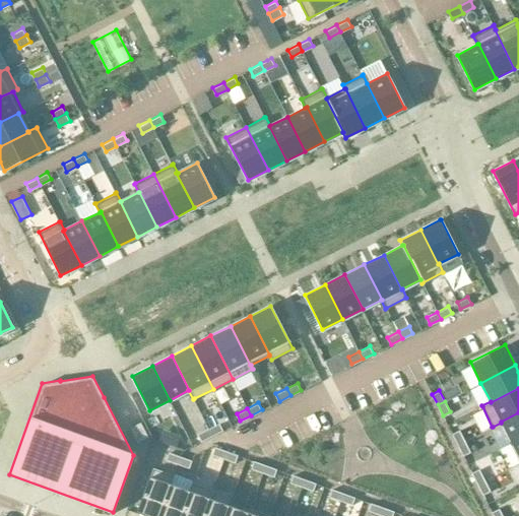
[(518,412),(501,422),(501,423),(511,442),(518,437),(518,412)]
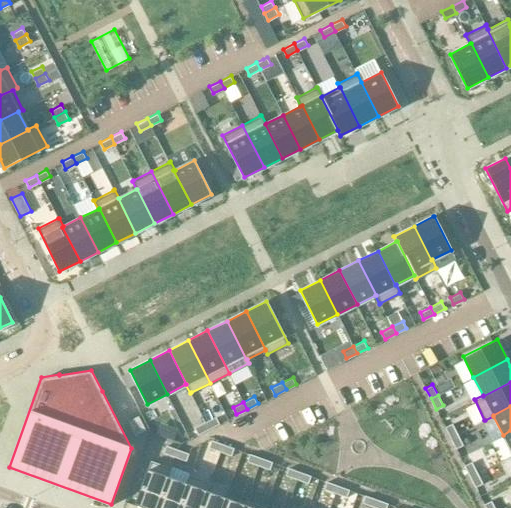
[(130,419),(128,420),(135,434),(146,429),(138,414),(130,419)]
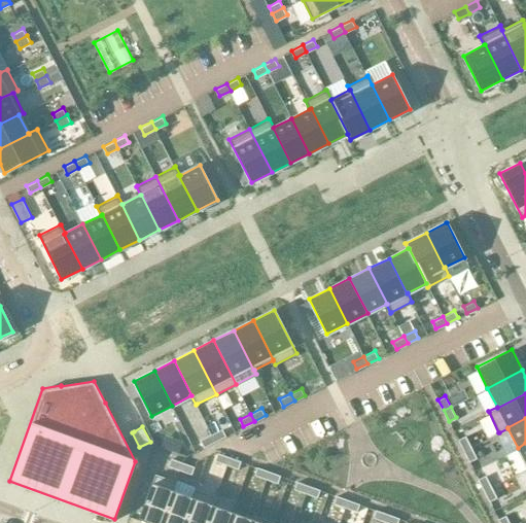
[(222,428),(211,433),(215,441),(225,436),(222,428)]
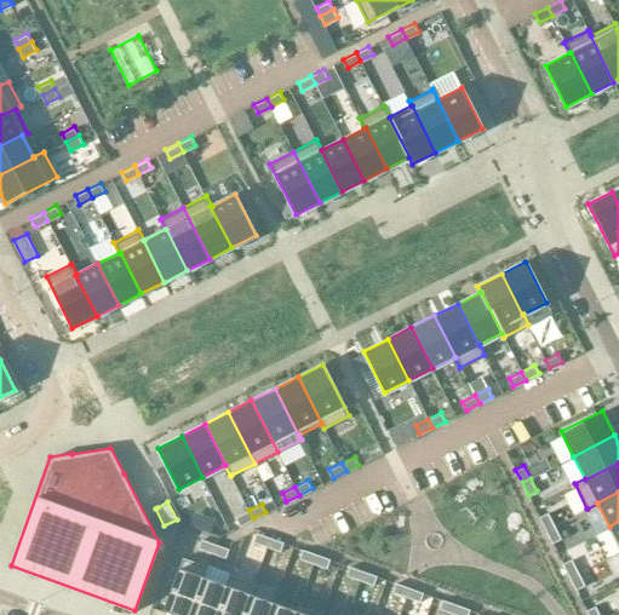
[(248,510),(235,517),(240,526),(253,518),(248,510)]
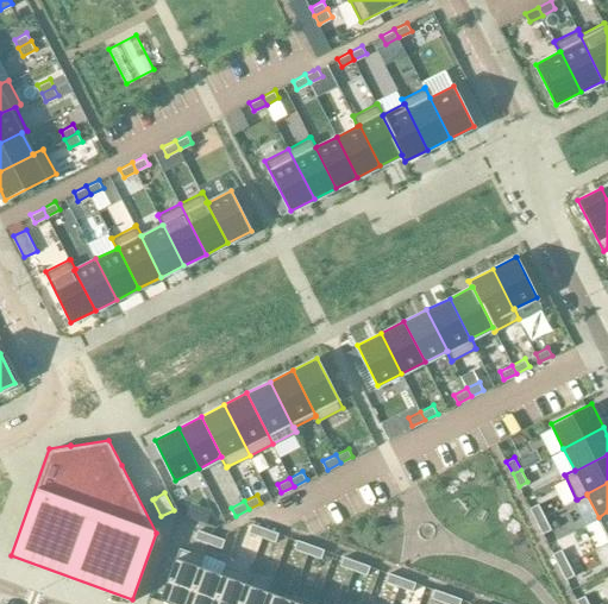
[(538,502),(530,507),(536,520),(544,515),(538,502)]
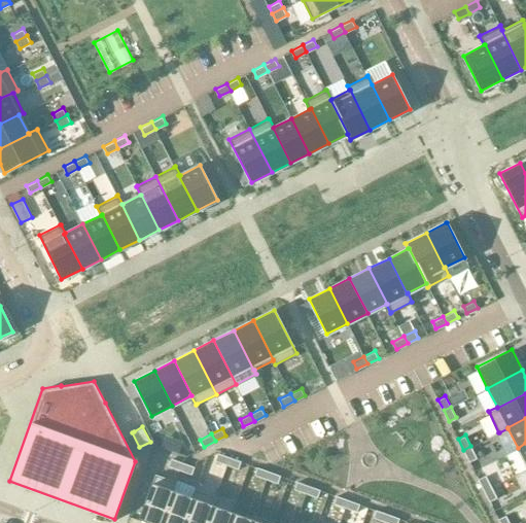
[(168,439),(165,447),(177,451),(179,444),(168,439)]
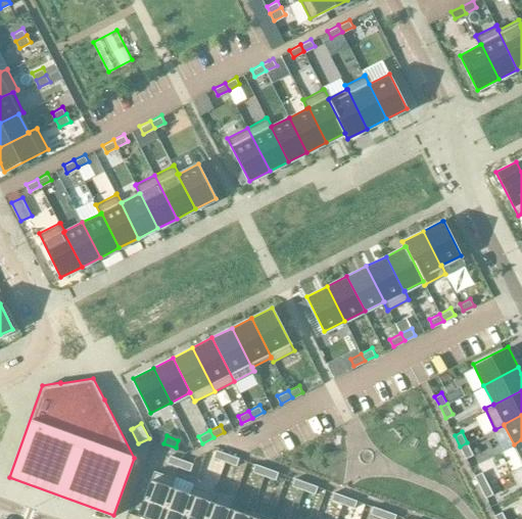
[(467,442),(460,446),(466,458),(473,454),(467,442)]
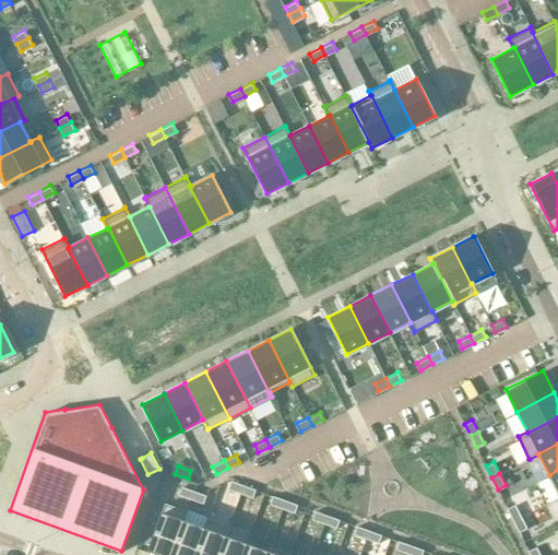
[(230,480),(228,487),(240,492),(244,484),(230,480)]
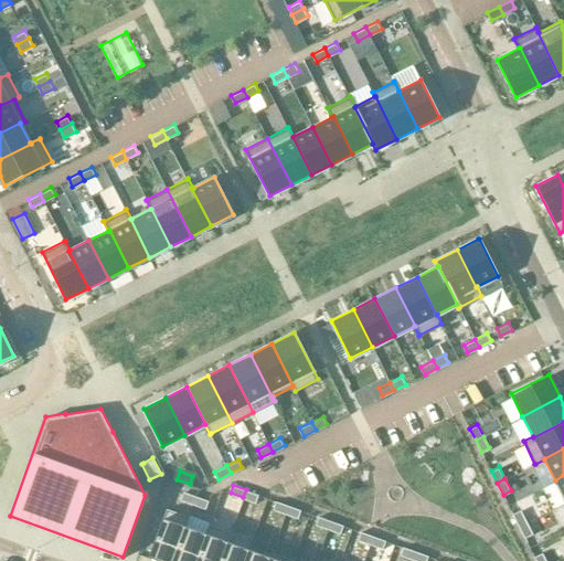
[(246,489),(243,497),(255,501),(258,494),(246,489)]
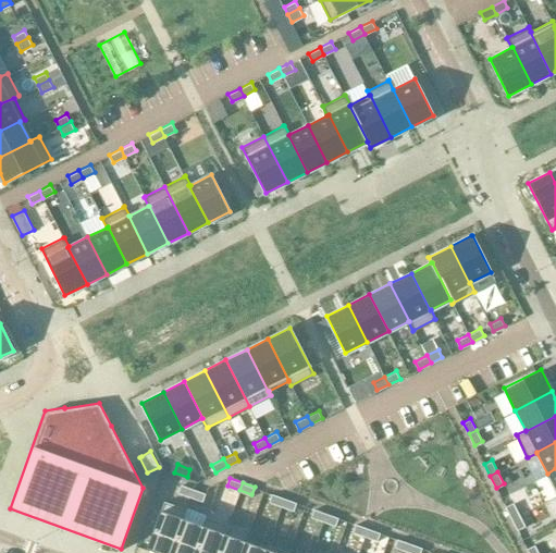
[(181,483),(177,492),(190,496),(193,488),(181,483)]
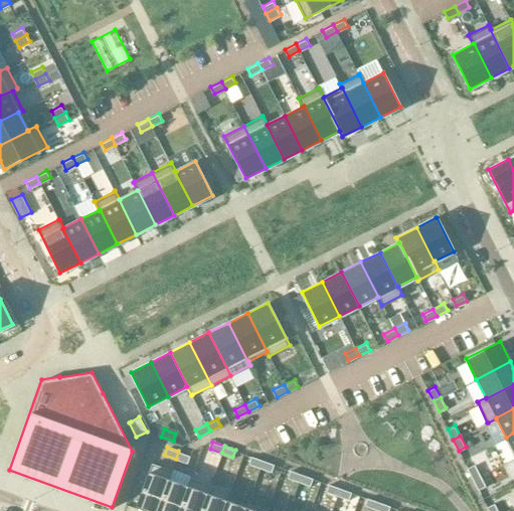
[(178,451),(176,459),(187,463),(190,455),(178,451)]
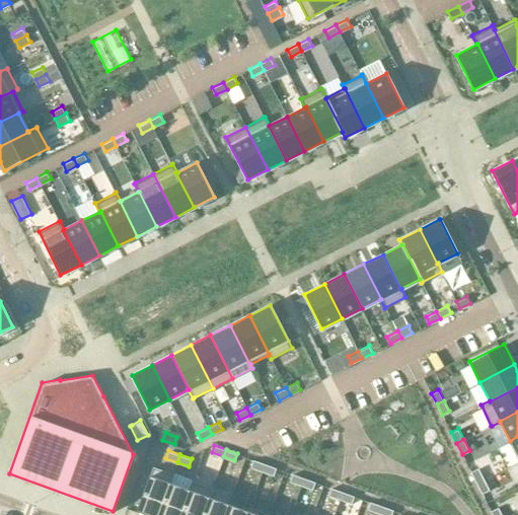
[(253,459),(250,466),(262,470),(265,463),(253,459)]
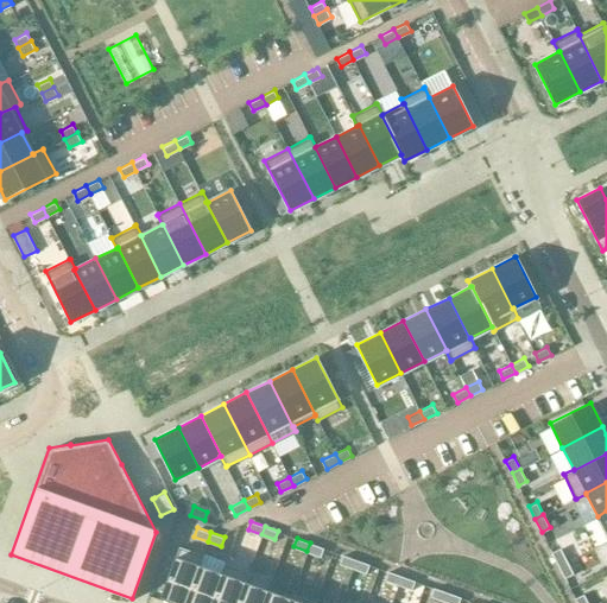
[(310,543),(307,551),(321,556),(323,547),(310,543)]
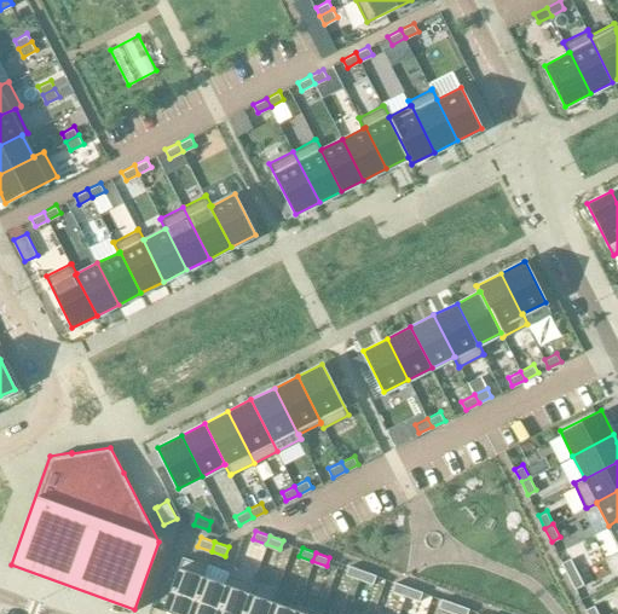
[(183,556),(163,609),(175,613),(188,613),(202,575),(203,575),(207,565),(183,556)]
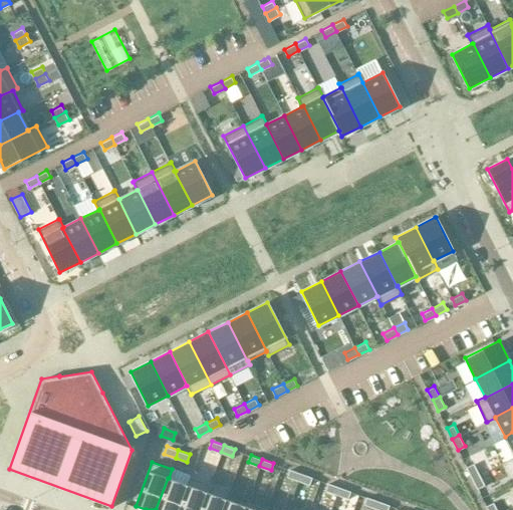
[(474,463),(466,466),(472,477),(479,474),(474,463)]
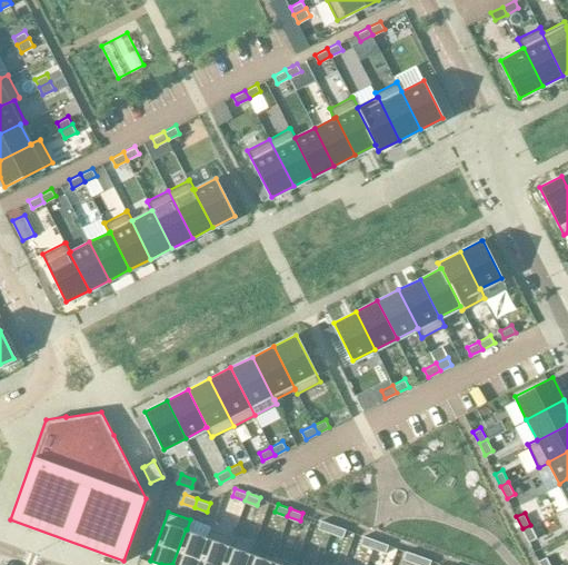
[(320,518),(317,527),(330,532),(332,523),(320,518)]
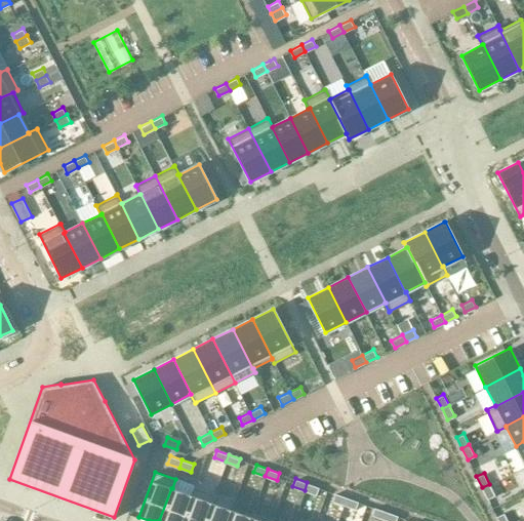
[(307,482),(305,490),(316,494),(319,487),(307,482)]
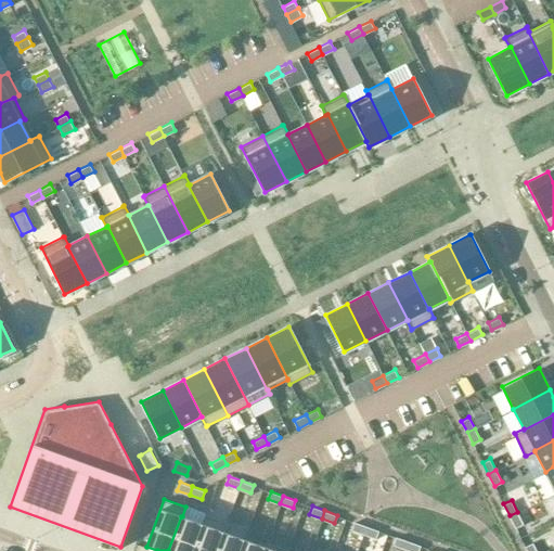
[(517,512),(510,515),(515,527),(523,523),(517,512)]
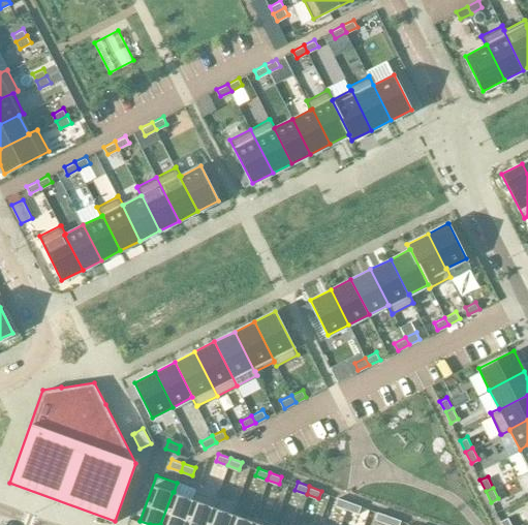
[(192,499),(183,524),(205,524),(213,506),(216,497),(196,490),(195,490),(192,499)]
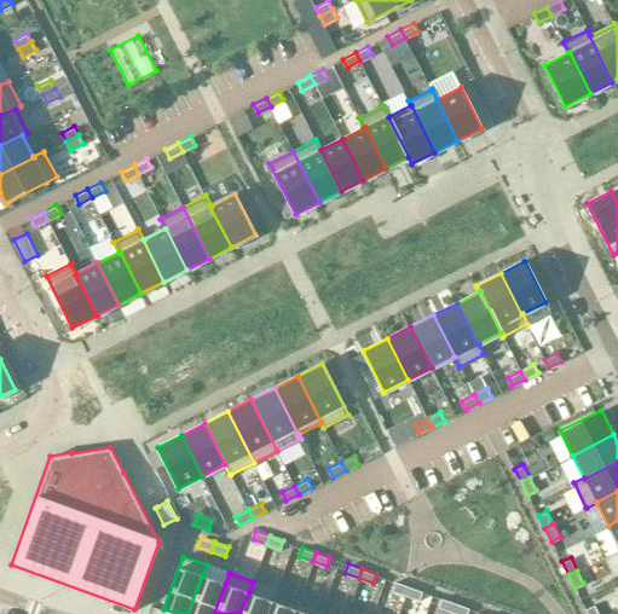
[(202,575),(188,613),(214,613),(225,584),(203,575),(202,575)]
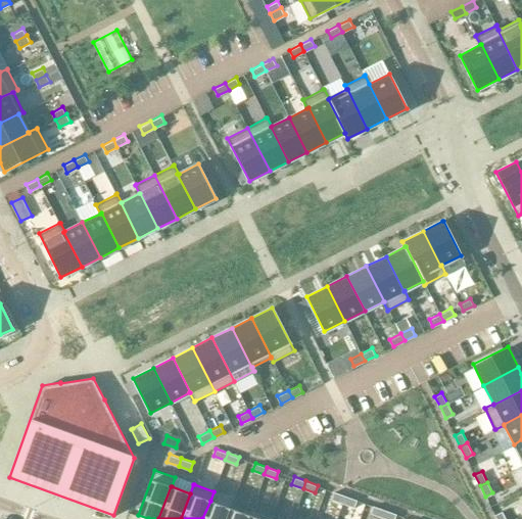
[(333,490),(331,499),(342,503),(345,494),(333,490)]
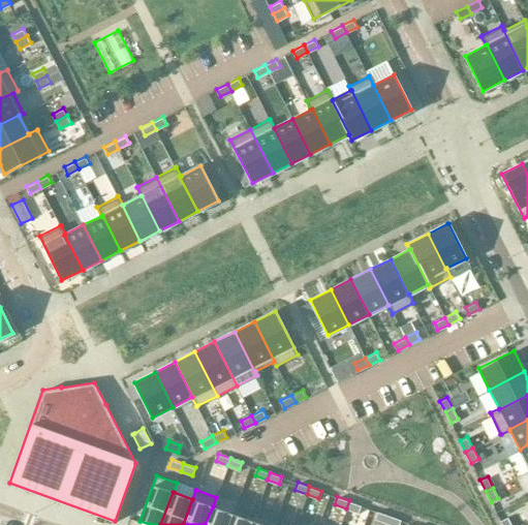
[(349,500),(346,508),(358,513),(361,504),(349,500)]
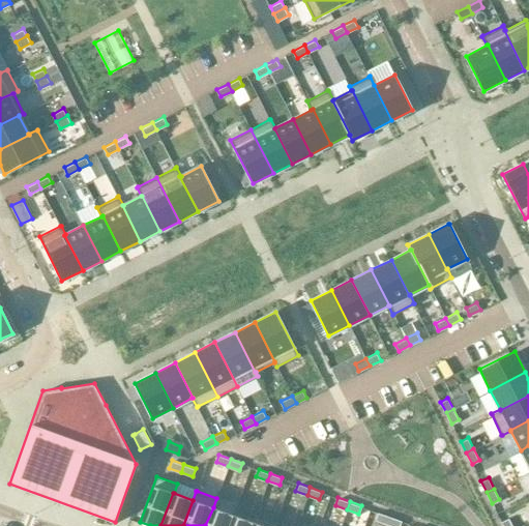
[(213,507),(205,525),(228,525),(233,515),(213,507)]
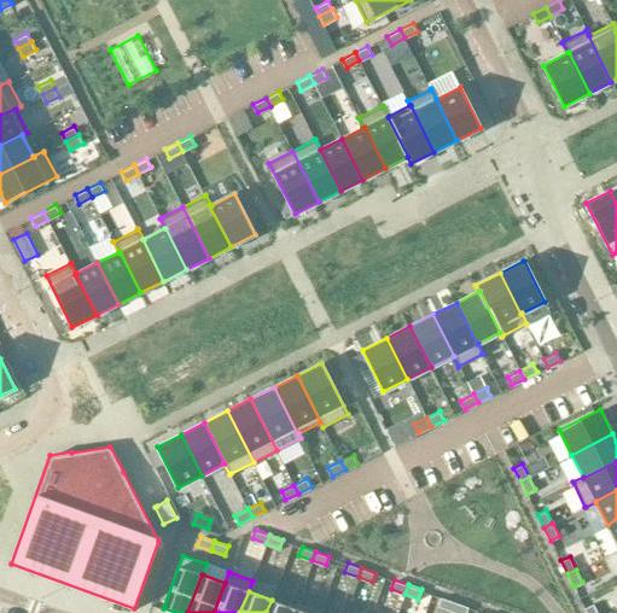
[(441,596),(437,606),(452,611),(454,601),(441,596)]
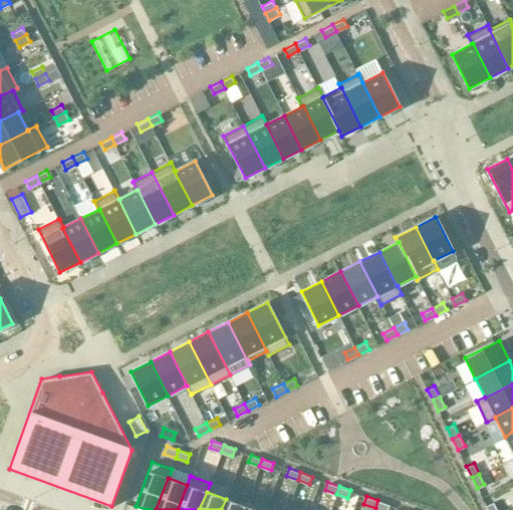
[(243,509),(245,506),(244,506),(226,499),(221,509),(243,509)]
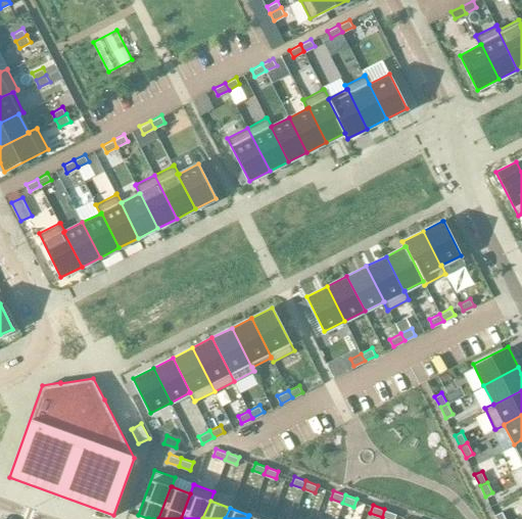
[(384,509),(382,517),(388,518),(393,518),(396,513),(384,509)]
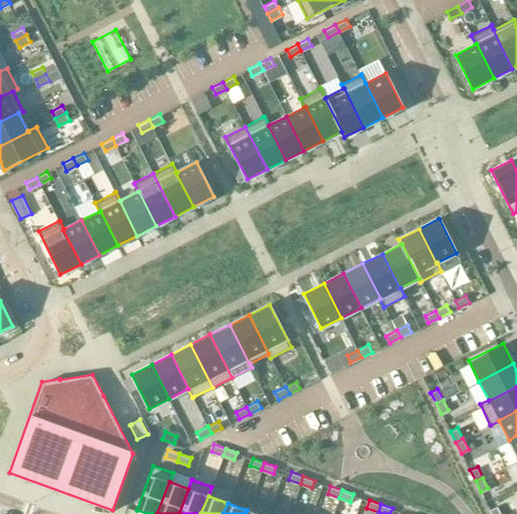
[(247,510),(245,513),(266,513),(268,512),(248,505),(246,510),(247,510)]
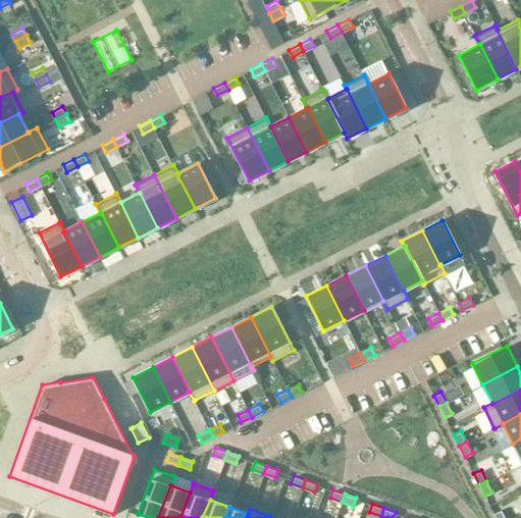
[(505,517),(501,509),(493,513),(496,517),(505,517)]
